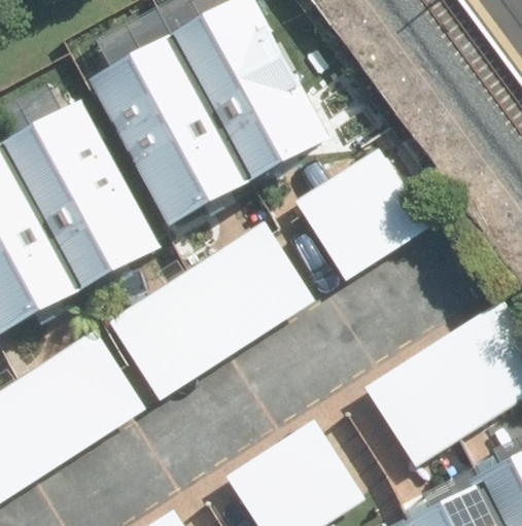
[(248,2),(95,86),(170,221),(323,137),(248,2)]
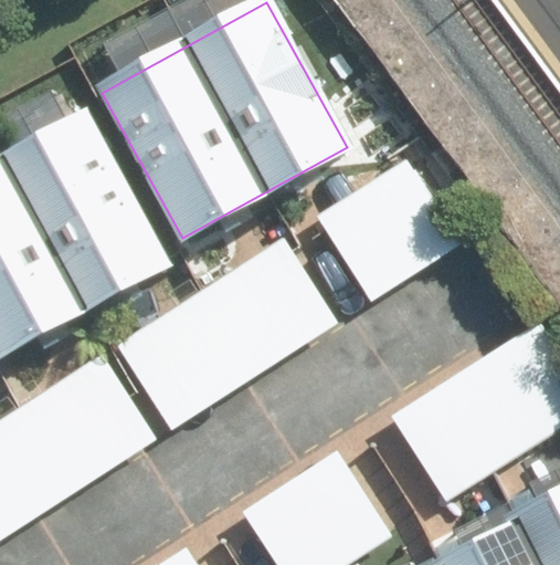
[(83,121),(0,164),(0,354),(162,267),(83,121)]
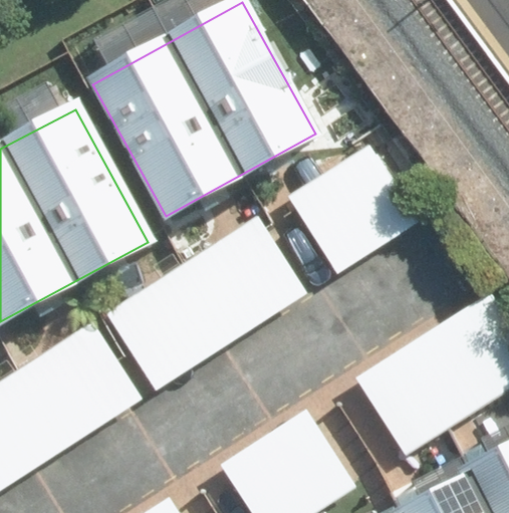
[(369,144),(287,197),(337,273),(419,219),(369,144)]
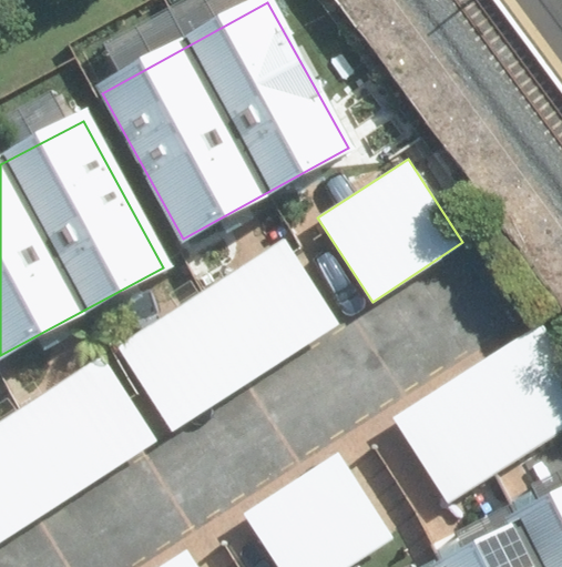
[(285,238),(116,345),(170,428),(339,322),(285,238)]
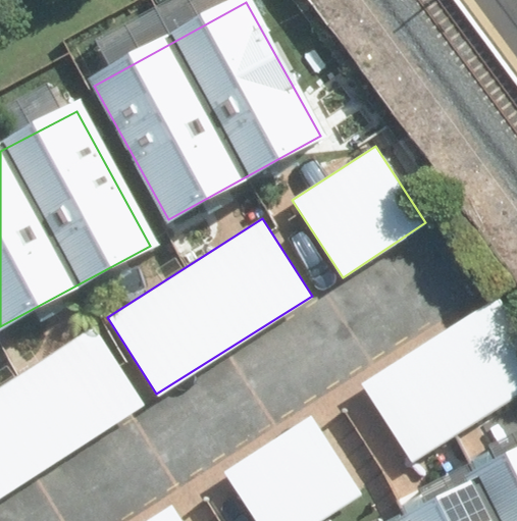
[(516,323),(498,295),(360,383),(412,464),(516,397),(516,323)]
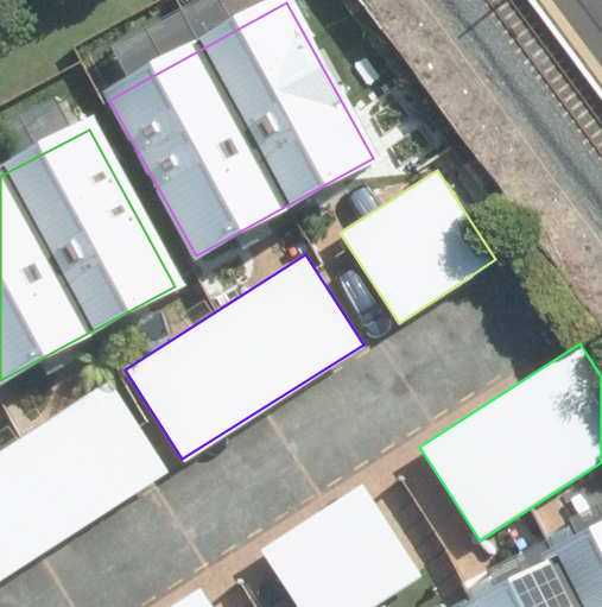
[(111,380),(0,454),(0,583),(171,470),(111,380)]
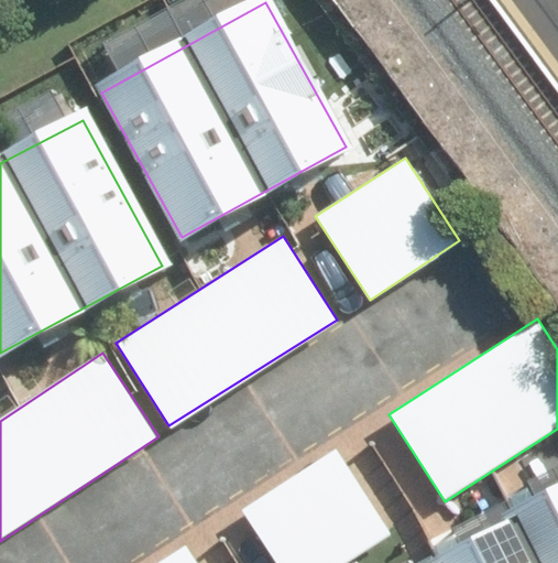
[(336,451),(242,511),(275,562),(350,562),(392,537),(336,451)]
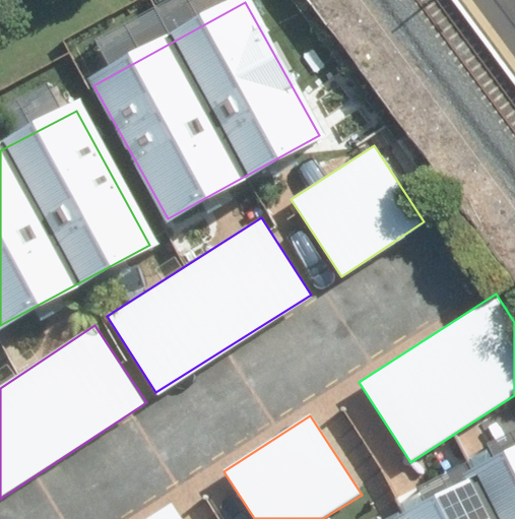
[(514,518),(514,451),(469,473),(473,481),(400,517),(400,518),(514,518)]
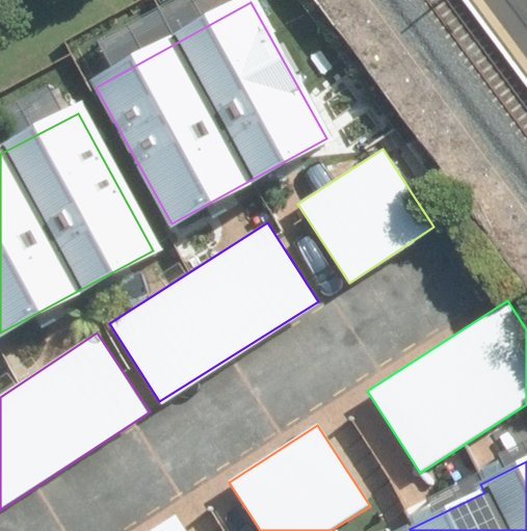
[(184,530),(176,518),(154,530),(184,530)]
